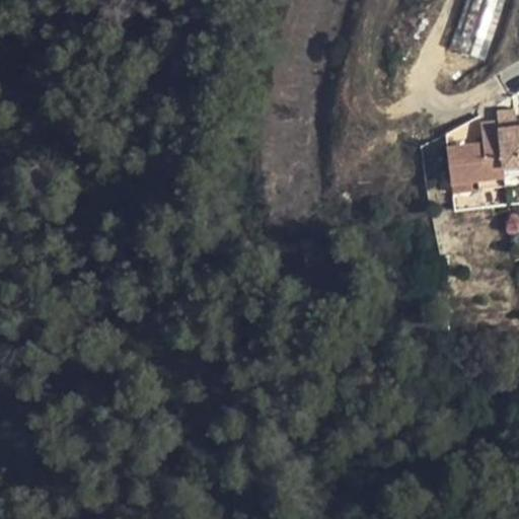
[(506,0),(466,0),(449,49),(485,61),(506,0)]
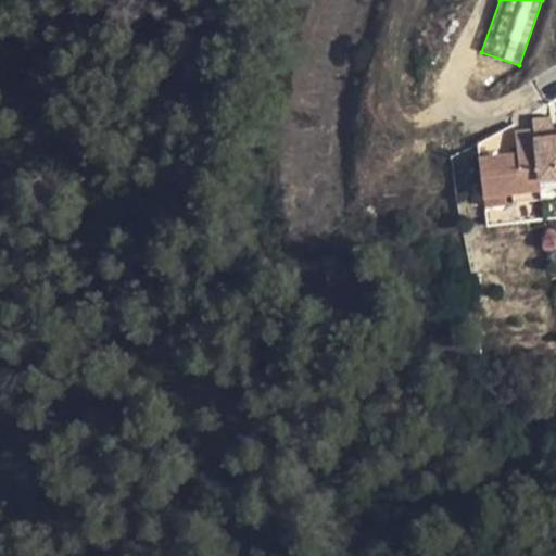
[(534,128),(539,178),(555,175),(555,134),(555,135),(552,115),(532,117),(534,128)]
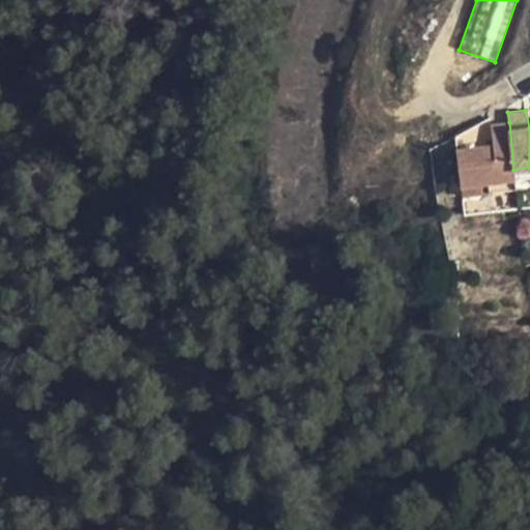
[(517,188),(516,180),(513,170),(509,122),(491,123),(493,146),(457,150),(461,185),(488,182),(489,193),(517,188)]
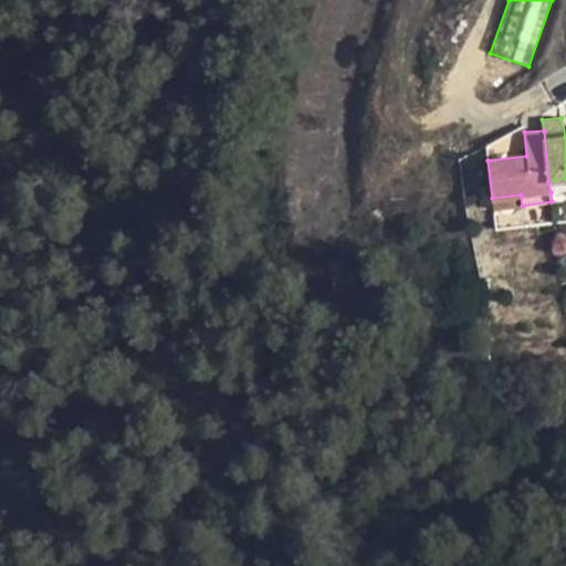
[(565,178),(548,181),(551,192),(565,190),(565,178)]
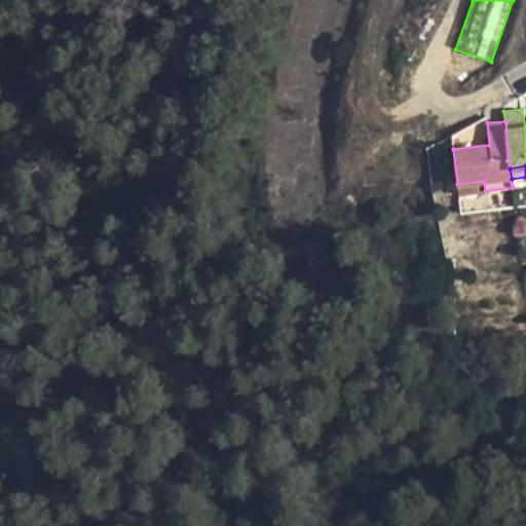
[(457,193),(485,191),(484,181),(457,184),(457,193)]
